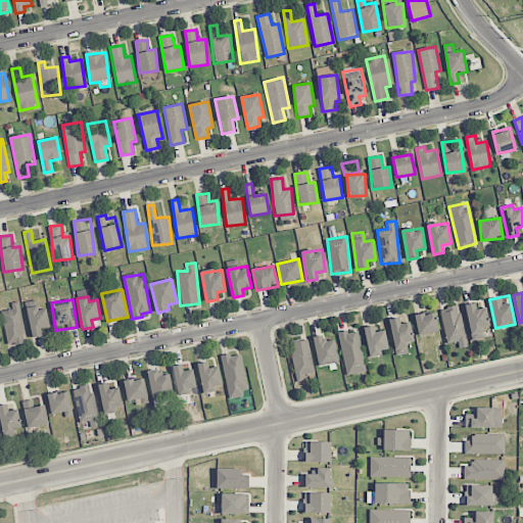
[(26,342),(19,301),(11,302),(12,310),(2,312),(7,345),(26,342)]
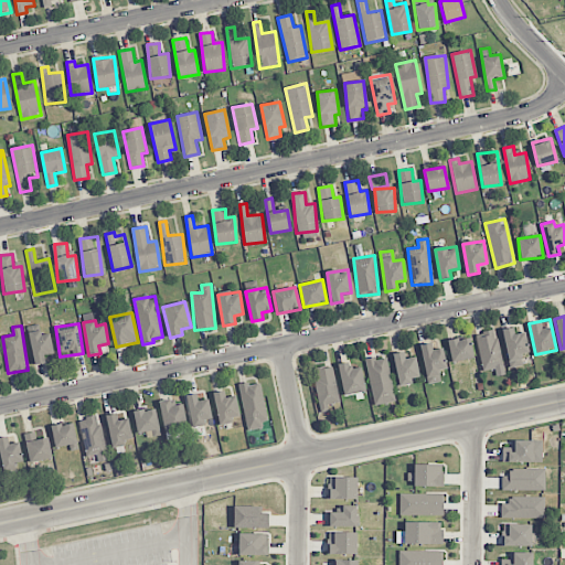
[(51,333),(40,334),(39,327),(29,329),(33,365),(45,363),(44,354),(53,353),(51,333)]
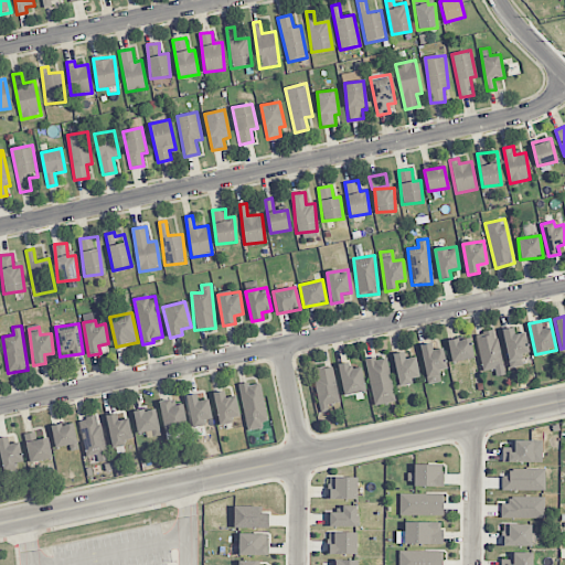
[(524,332),(514,334),(513,327),(502,329),(510,369),(523,366),(521,354),(529,353),(524,332)]
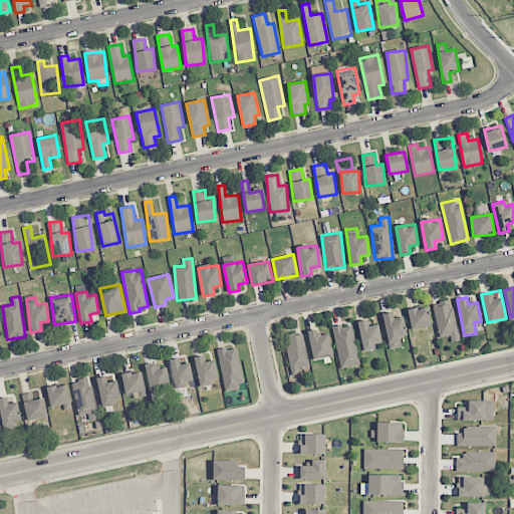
[(458,341),(452,300),(434,302),(439,338),(450,336),(451,342),(458,341)]
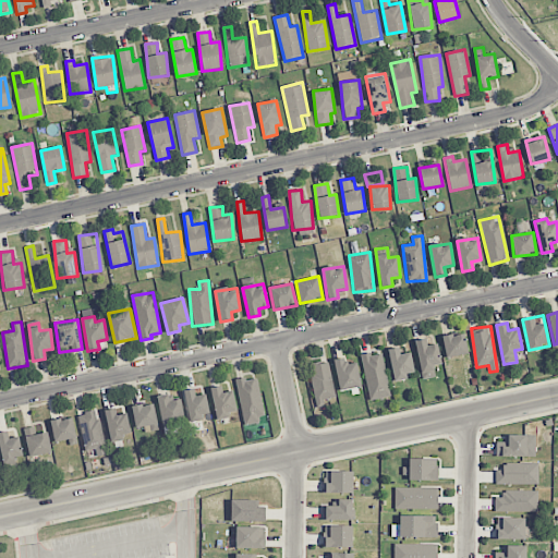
[(445,358),(466,354),(464,334),(443,336),(445,358)]
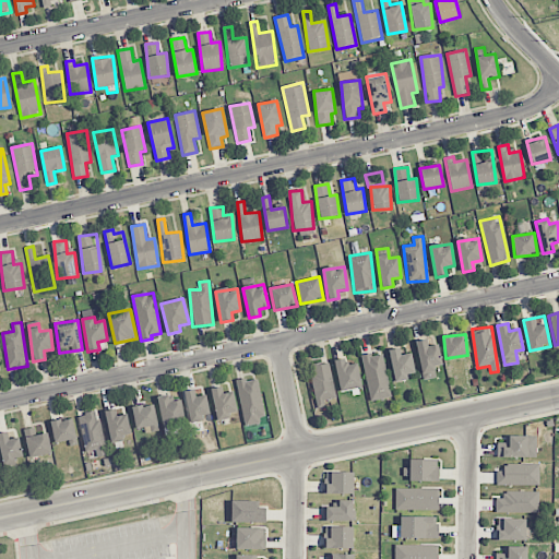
[(415,342),(424,380),(436,378),(433,367),(442,365),(438,344),(428,346),(427,340),(415,342)]
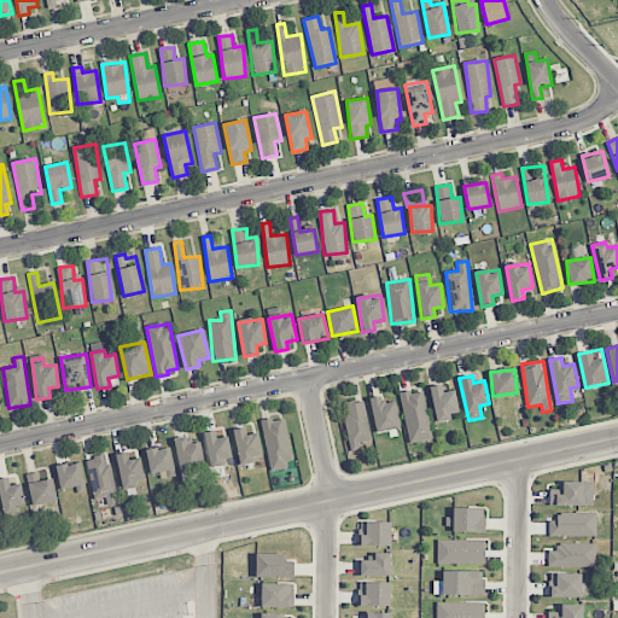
[(443,392),(442,384),(429,388),(437,420),(460,415),(454,390),(443,392)]
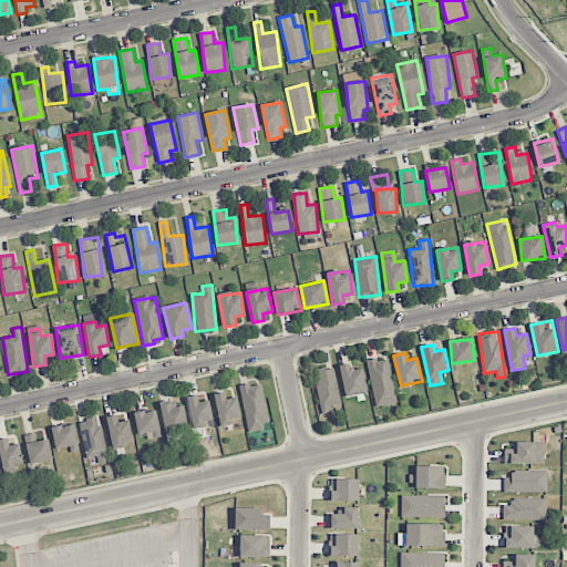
[(375,408),(398,403),(388,358),(367,362),(375,408)]
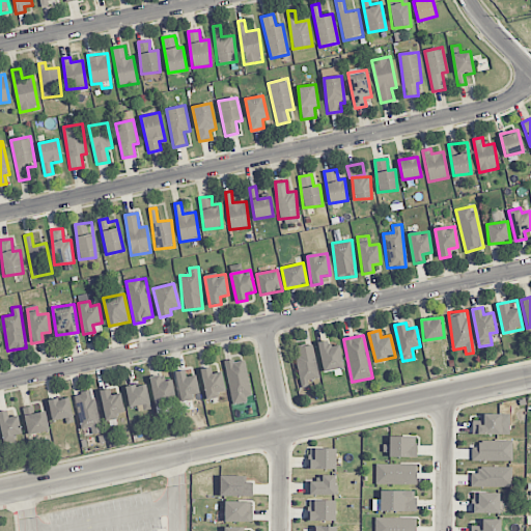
[(340,345),(330,346),(329,341),(318,342),(322,371),(342,369),(340,345)]
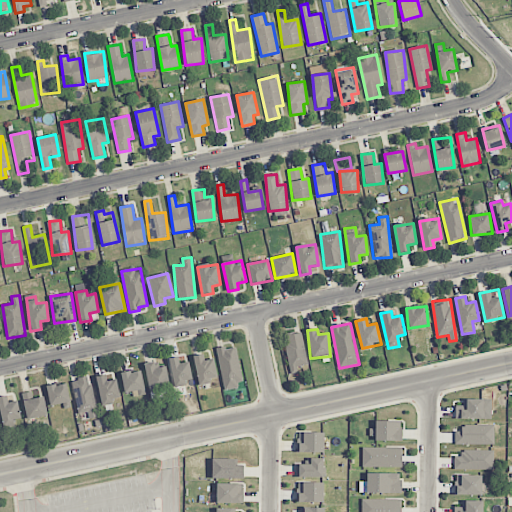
[(284,334),(289,372),(298,371),(297,366),(306,365),(303,332),(284,334)]
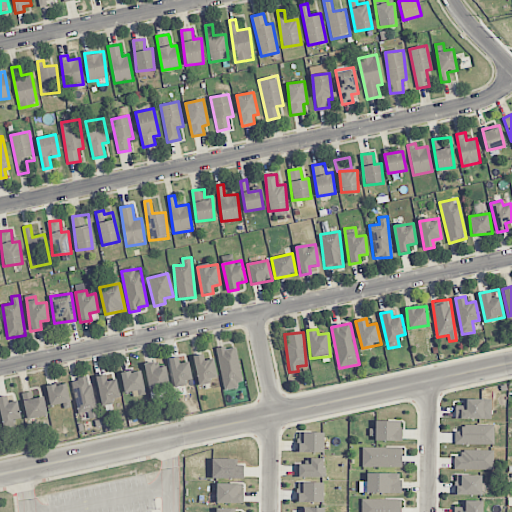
[(235,346),(216,350),(224,389),(244,385),(235,346)]
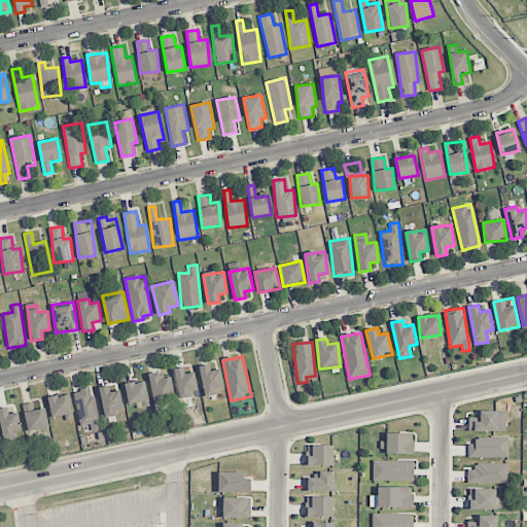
[(205,396),(217,394),(216,389),(223,388),(220,370),(210,371),(209,364),(199,366),(205,396)]
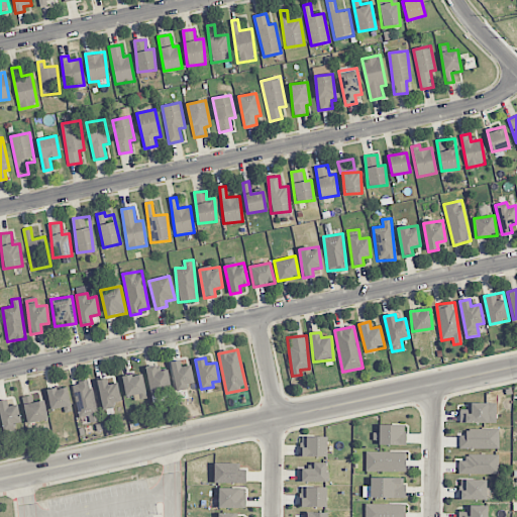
[(182,368),(180,359),(170,363),(177,390),(195,385),(190,366),(182,368)]
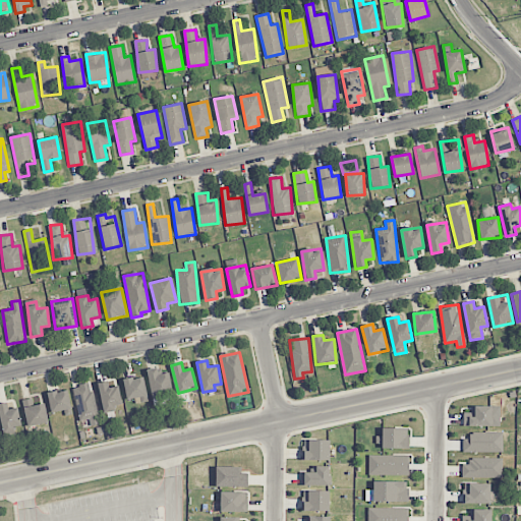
[(167,368),(147,372),(152,400),(173,395),(167,368)]
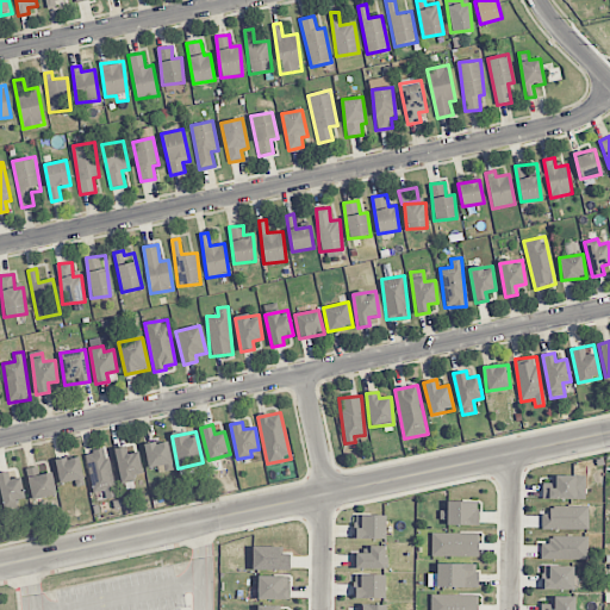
[(143,477),(138,452),(126,454),(125,447),(113,449),(120,481),(143,477)]
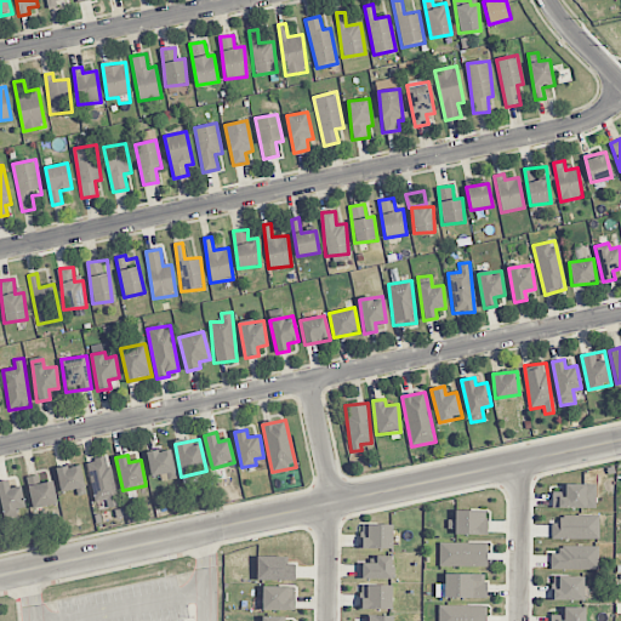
[(108,508),(118,506),(109,457),(86,461),(95,502),(106,500),(108,508)]
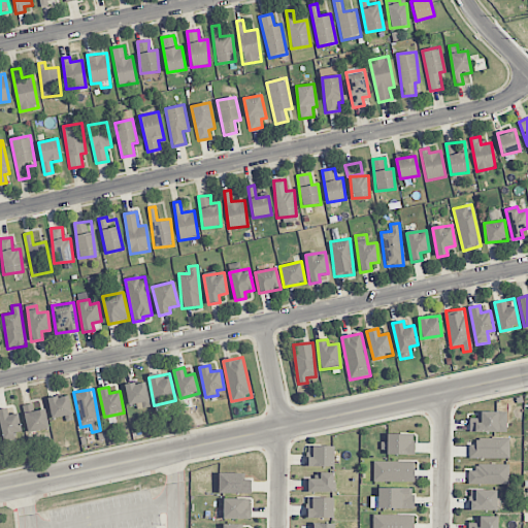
[(73,416),(68,394),(47,399),(52,421),(73,416)]
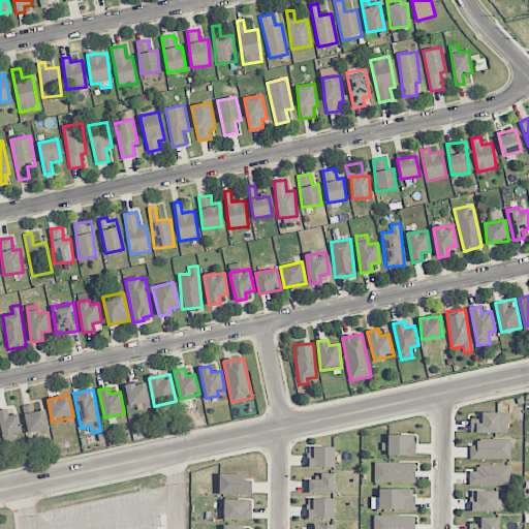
[(23,406),(28,434),(50,429),(45,409),(35,411),(33,404),(23,406)]
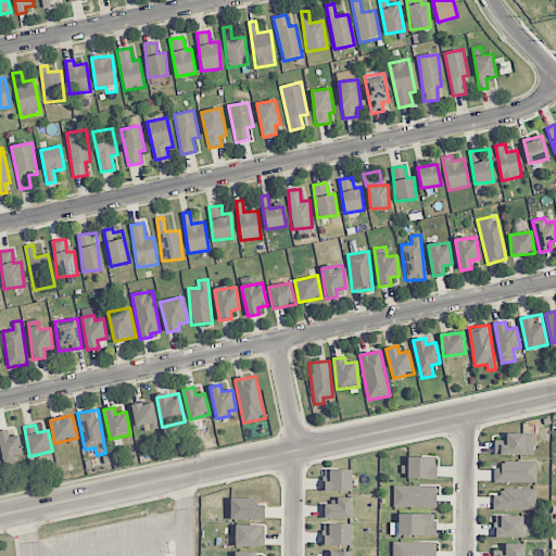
[(0,430),(0,451),(1,460),(22,459),(20,436),(9,437),(8,430),(0,430)]
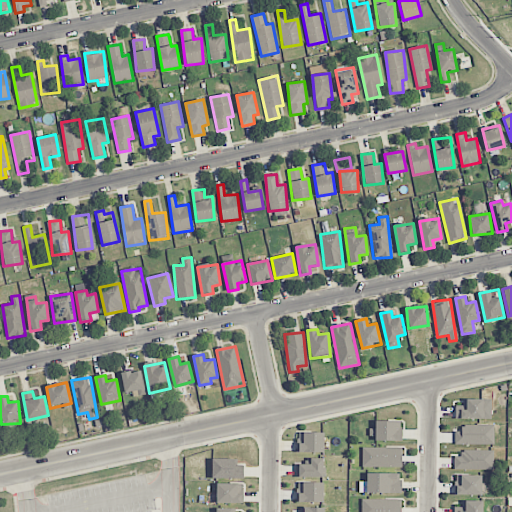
[(491,418),(491,399),(462,399),(462,405),(455,405),(455,419),(491,418)]
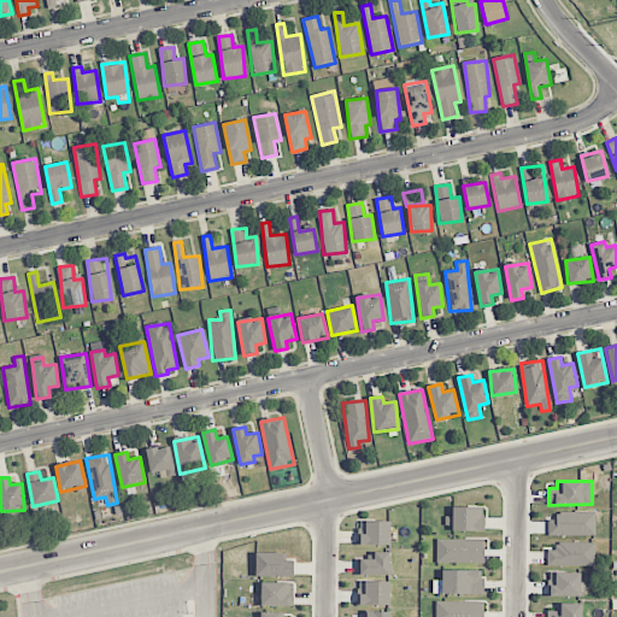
[(452,530),(485,532),(485,507),(452,506),(452,530)]
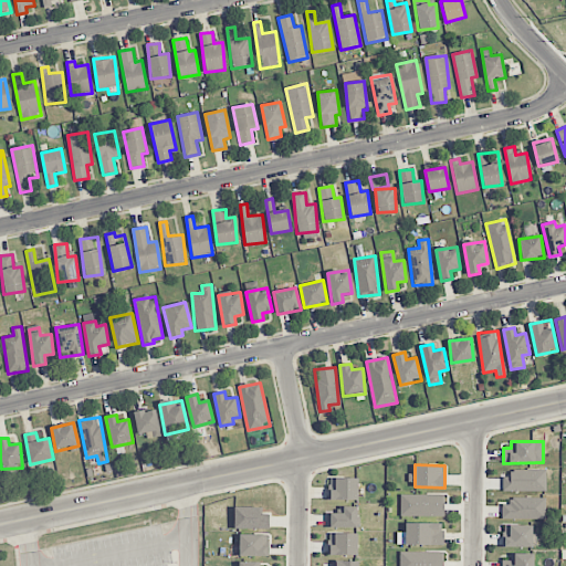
[(546,492),(546,470),(511,470),(511,477),(503,477),(503,491),(546,492)]
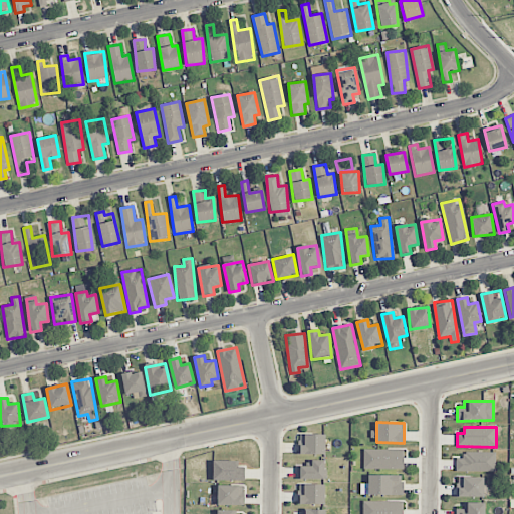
[(325,434),(299,434),(298,454),(324,454),(325,434)]
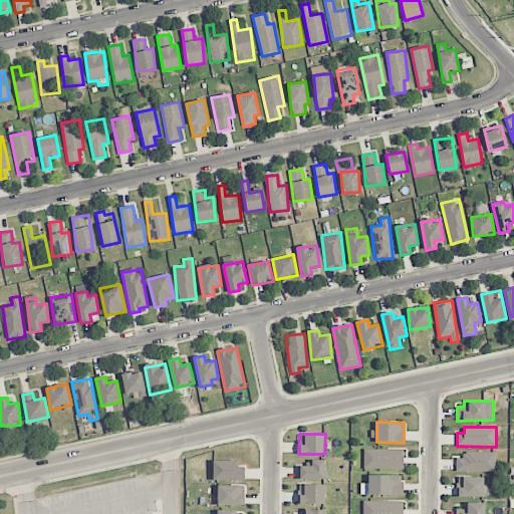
[(363,449),(363,469),(404,468),(403,449),(363,449)]
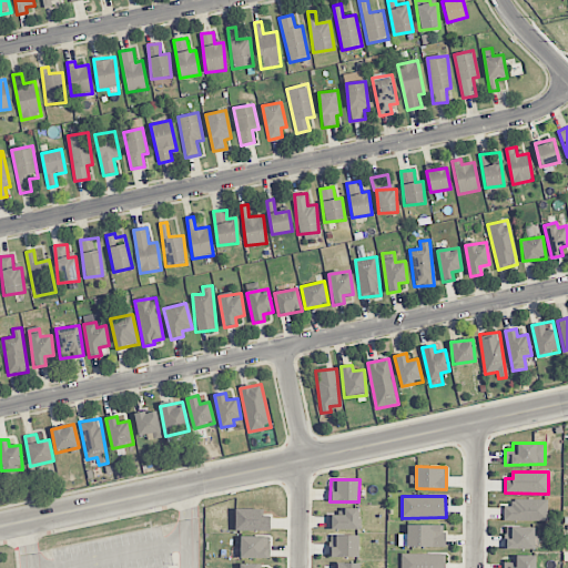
[(547,499),(511,499),(511,507),(504,507),(504,519),(547,520),(547,499)]
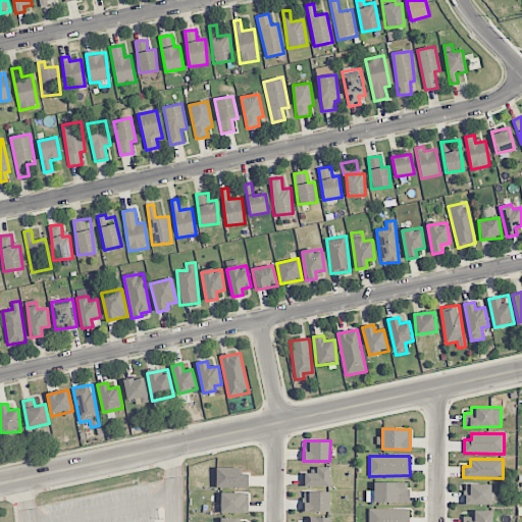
[(240,474),(240,468),(216,467),(216,487),(247,488),(248,474),(240,474)]
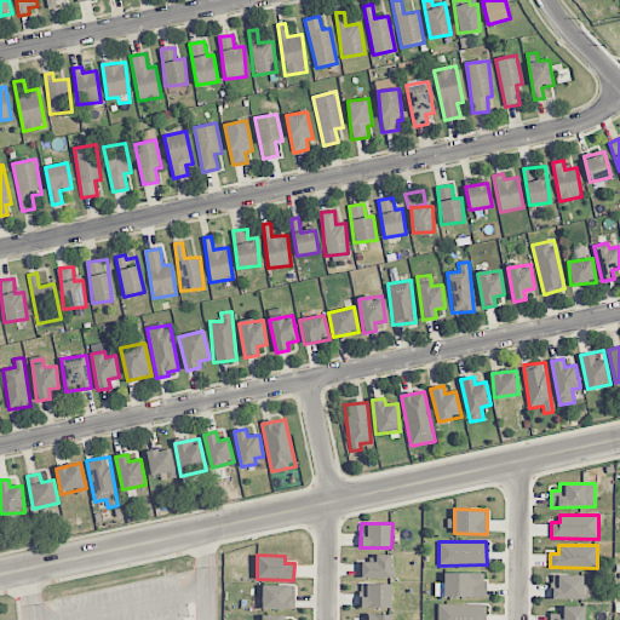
[(359,578),(391,578),(391,555),(375,555),(374,562),(360,561),(359,578)]
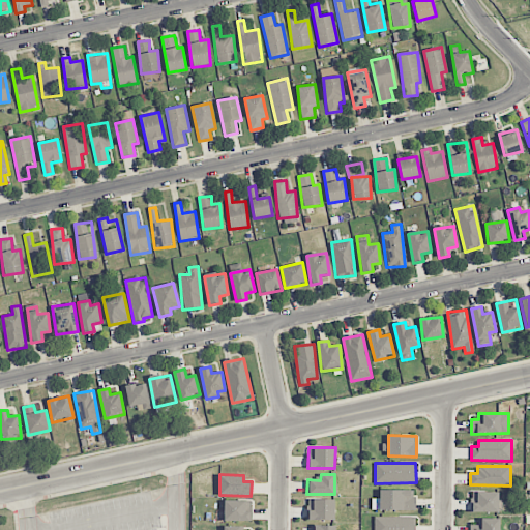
[(415,510),(415,491),(379,490),(379,503),(372,503),(372,510),(415,510)]
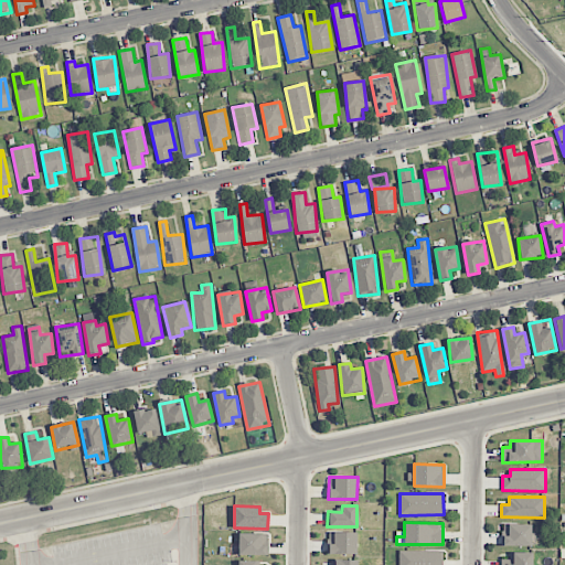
[(533,546),(533,536),(532,536),(532,524),(502,524),(502,546),(533,546)]
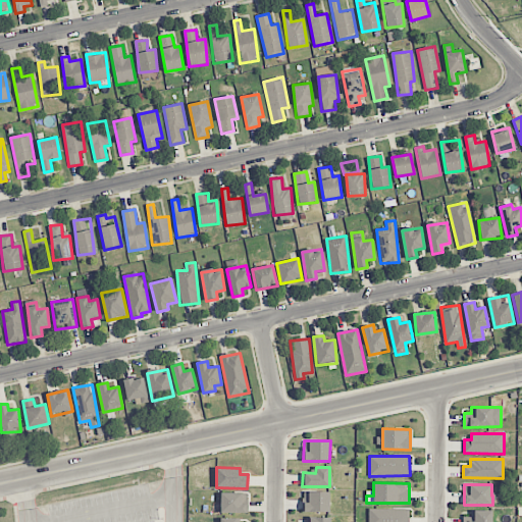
[(329,491),(303,491),(302,512),(329,513),(329,491)]
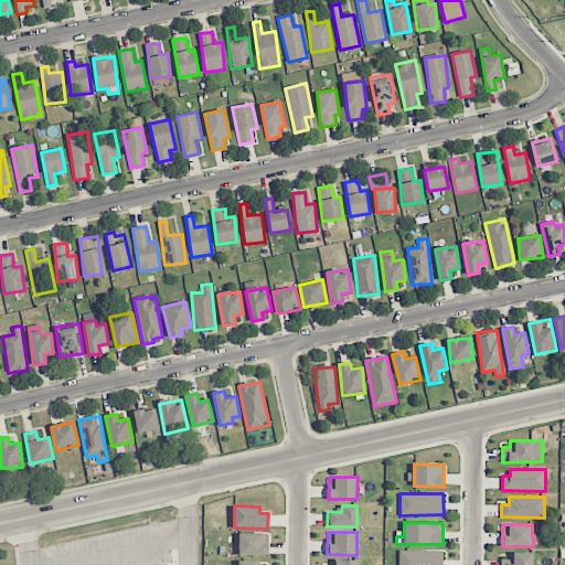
[(238,555),(267,556),(268,533),(240,533),(238,555)]
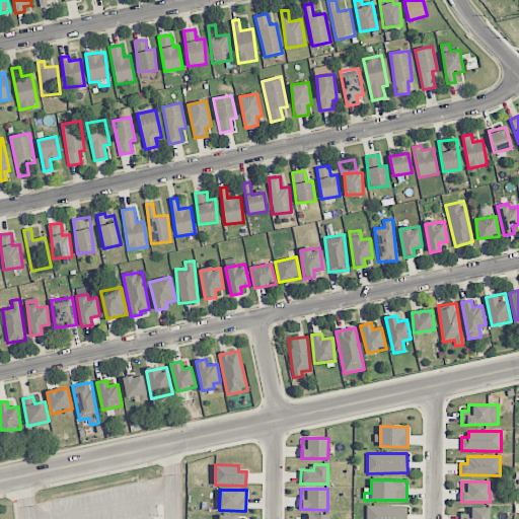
[(405,518),(406,506),(367,507),(366,518),(405,518)]
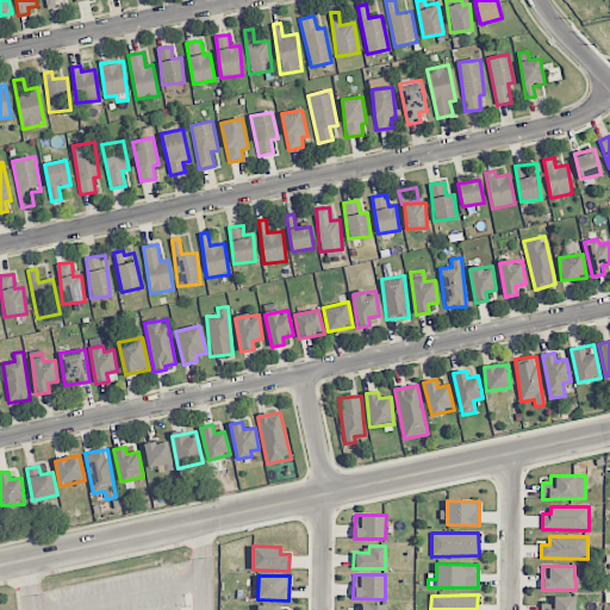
[(574,609),(574,596),(549,596),(549,604),(541,604),(540,609),(574,609)]
